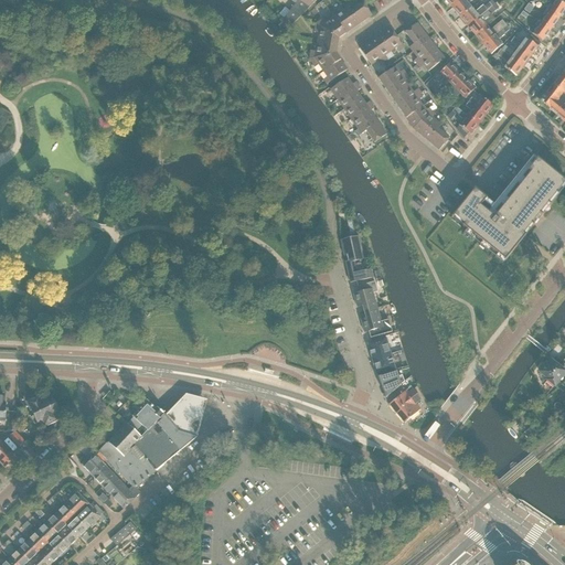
[(460,18),(471,8),(468,4),(472,0),(461,0),(452,9),(460,18)]
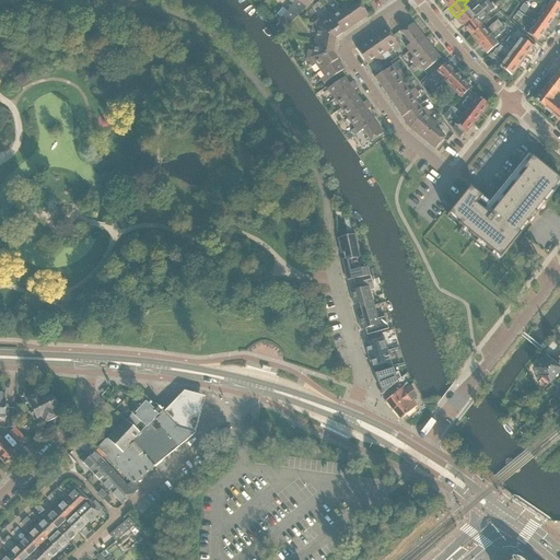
[(541,10),(553,18),(559,8),(559,4),(551,0),(547,7),(545,6),(541,6),(540,8),(543,9),(541,10)]
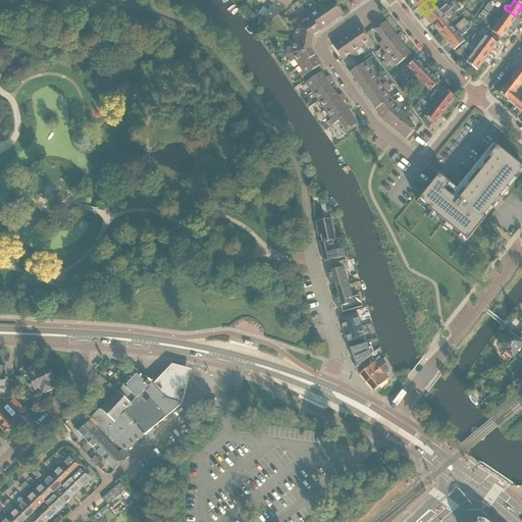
[(268,24),(285,7),(275,1),(273,4),(268,10),(261,18),(263,20),(257,25),(261,31),(268,24)]
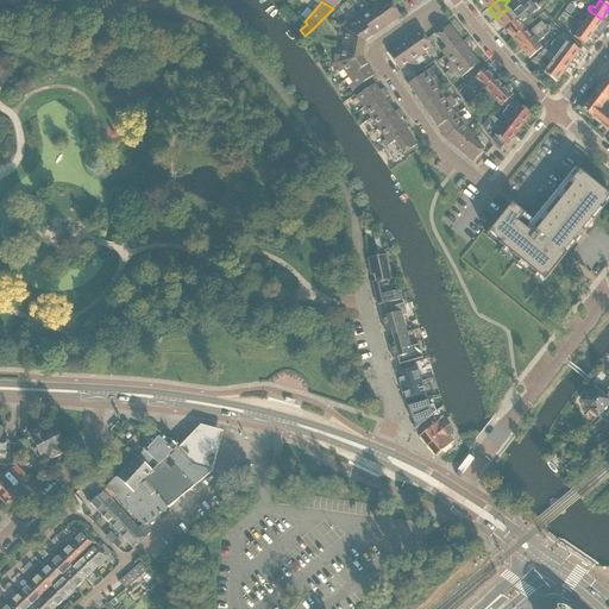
[(496,19),(504,29),(525,12),(526,11),(531,7),(527,2),(521,7),(520,6),(512,13),(508,8),(496,19)]
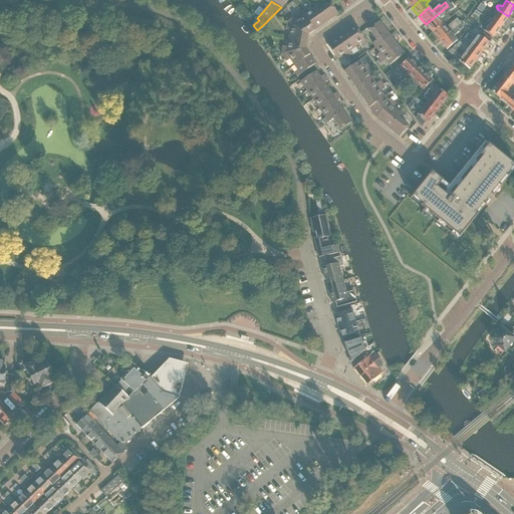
[(310,6),(309,6),(322,25),(338,14),(330,3),(319,10),(316,6),(312,9),(310,6)]
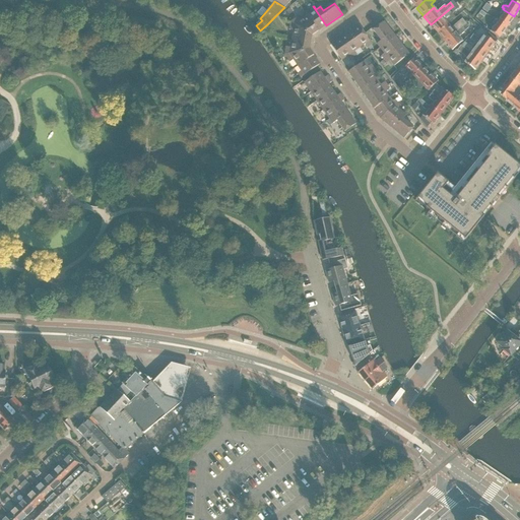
[(453,6),(449,9),(452,12),(459,7),(456,3),(455,4),(453,6)]
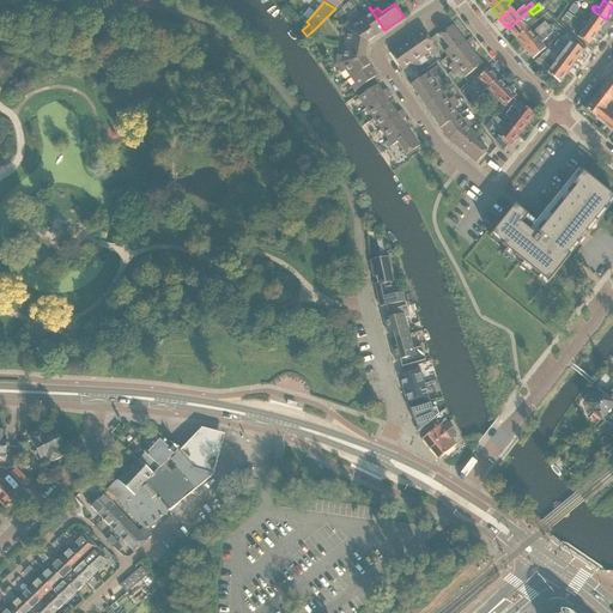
[(574,16),(578,8),(574,5),(569,11),(574,16)]
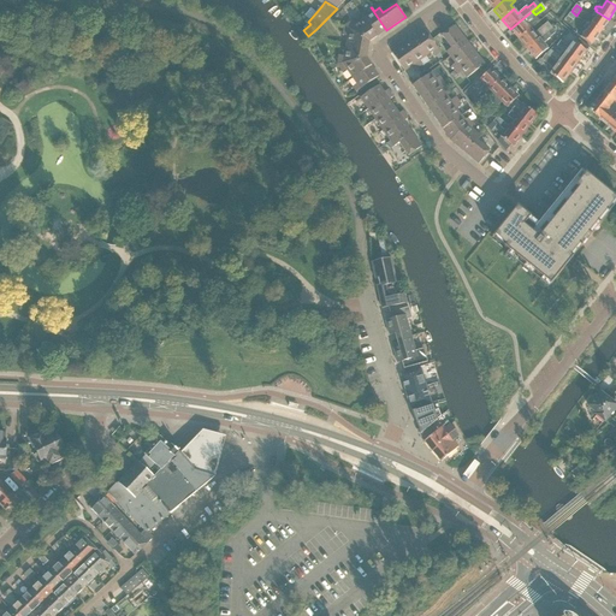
[(369,15),(362,19),(375,37),(386,30),(371,7),(367,11),(369,15)]
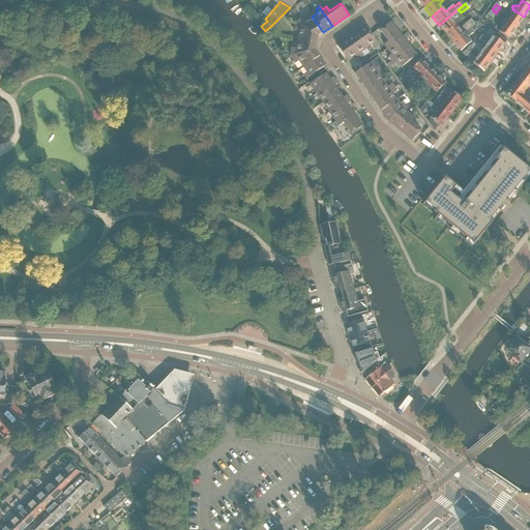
[(517,28),(524,17),(512,9),(509,13),(512,15),(507,21),(507,22),(517,28)]
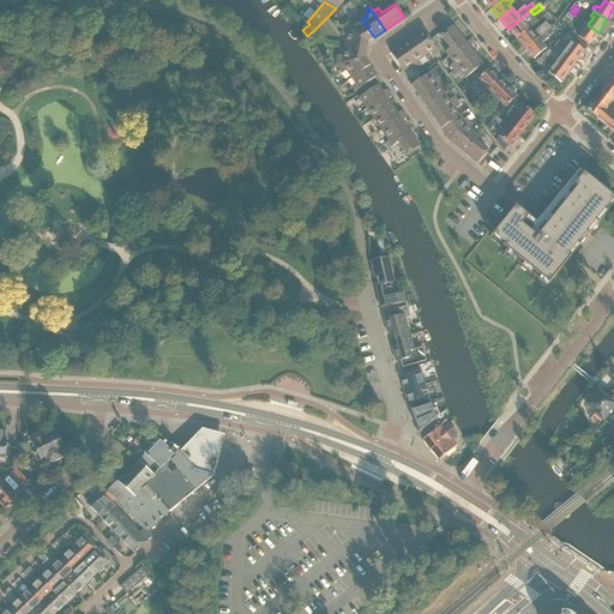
[(533,16),(529,12),(509,29),(517,40),(529,29),(524,24),(533,16)]
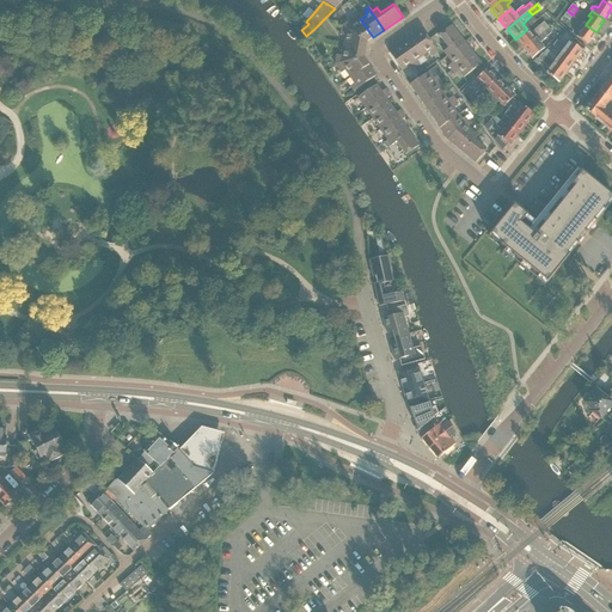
[(349,20),(342,26),(367,42),(373,37),(360,19),(353,24),(349,20)]
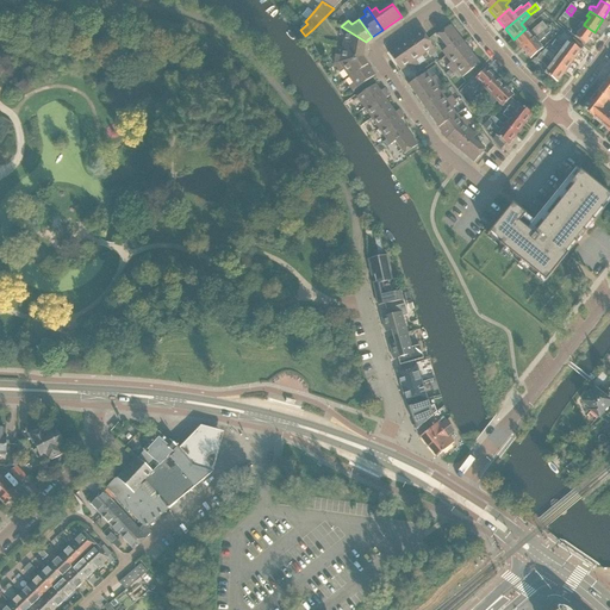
[(536,36),(536,37),(546,27),(541,23),(529,32),(526,29),(514,39),(522,49),(536,36)]
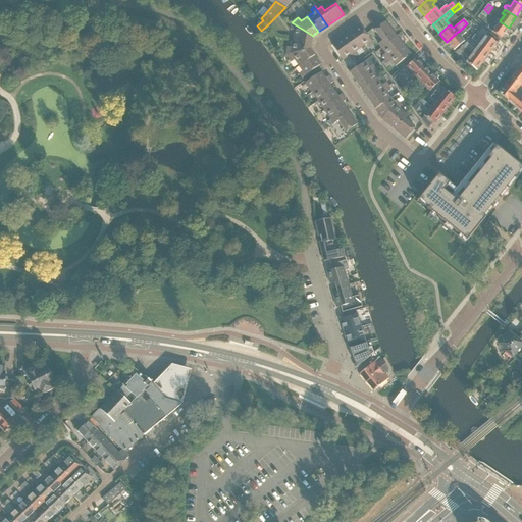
[(500,21),(500,20),(498,19),(494,23),(497,25),(492,32),(501,38),(509,28),(500,21)]
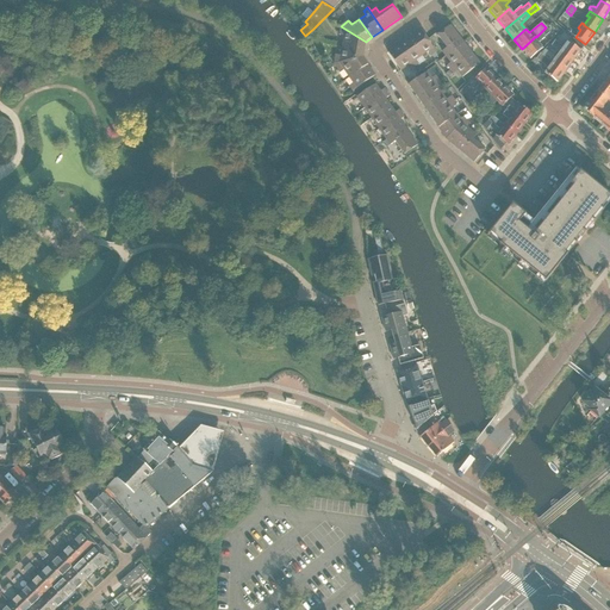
[(447,48),(460,38),(449,25),(437,36),(447,48)]
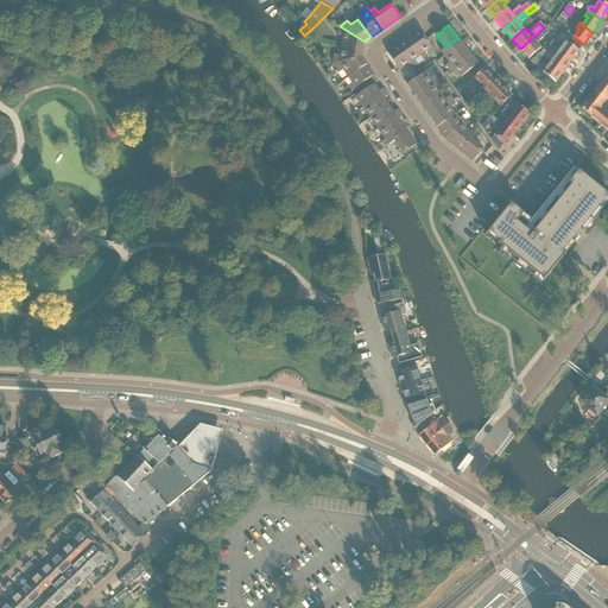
[(340,26),(337,37),(342,38),(340,45),(362,50),(365,42),(340,26)]
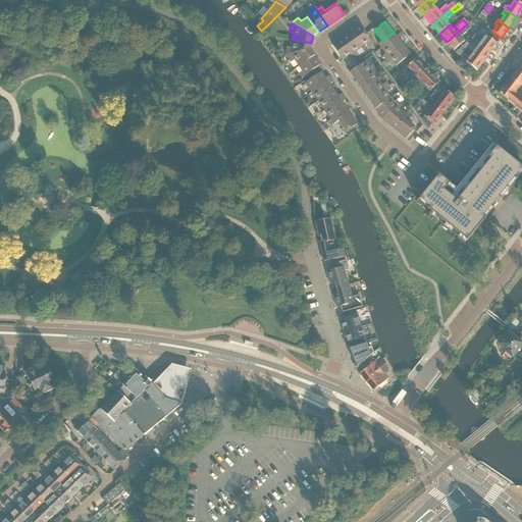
[(350,32),(361,48),(366,44),(368,47),(373,45),(360,25),(350,32)]
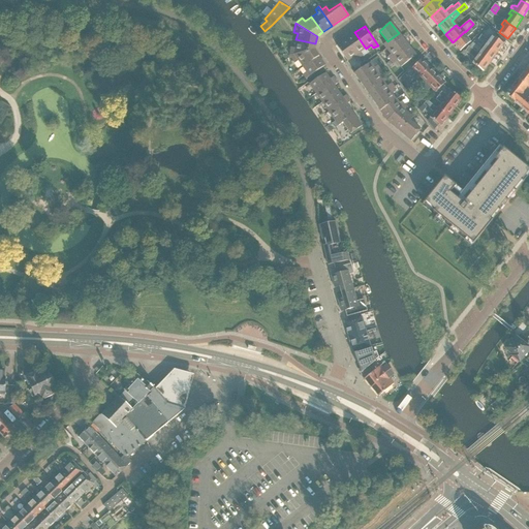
[(462,34),(453,42),(460,51),(470,42),(466,37),(472,32),(469,28),(465,32),(465,31),(462,34)]
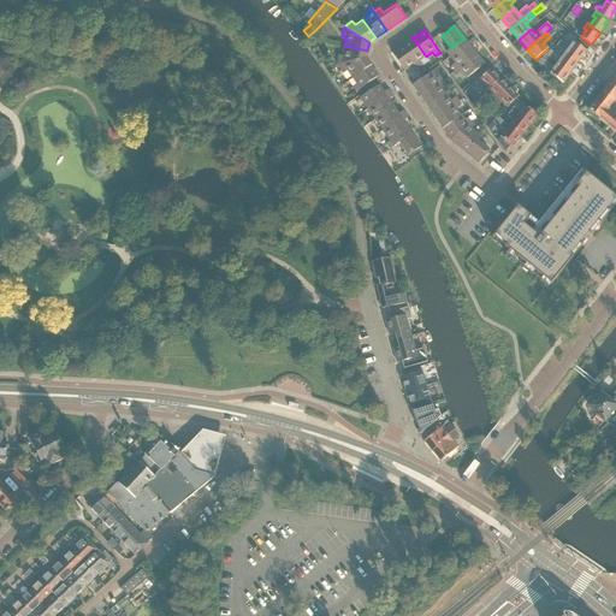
[(420,60),(426,57),(413,37),(402,46),(418,67),(422,65),(420,60)]
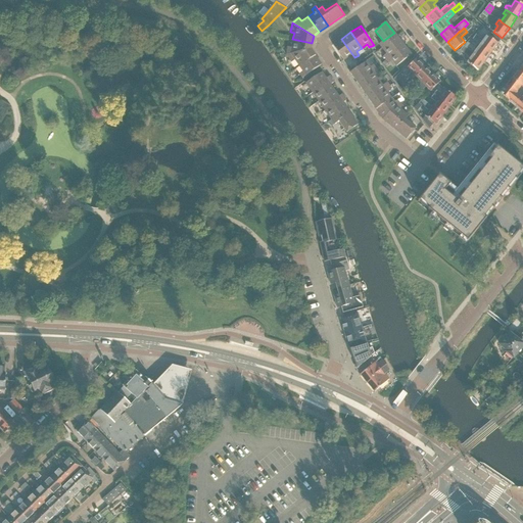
[(480,44),(491,52),(501,40),(489,32),(483,40),(476,35),(472,40),(480,45),(480,44)]
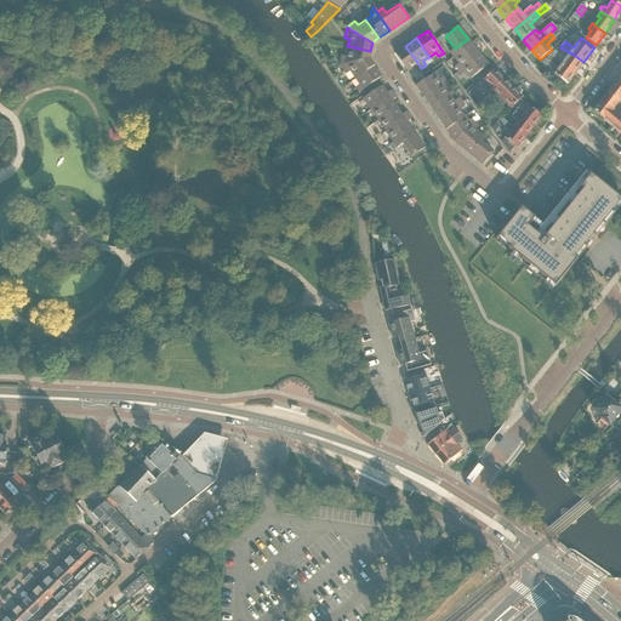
[(460,66),(478,52),(468,39),(455,49),(450,52),(459,64),(460,66)]
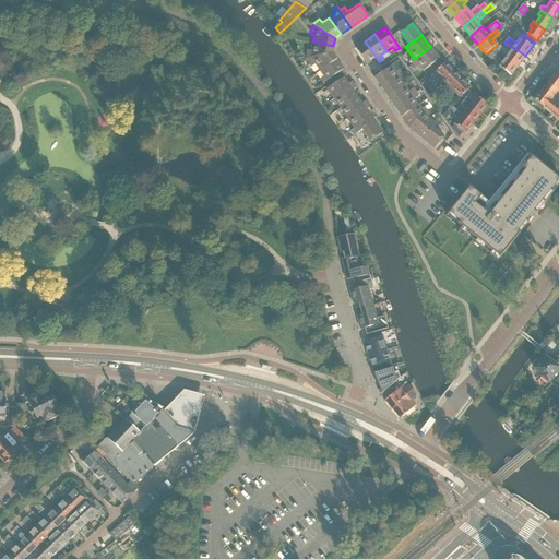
[(308,49),(306,59),(332,54),(333,46),(312,42),(311,49),(308,49)]
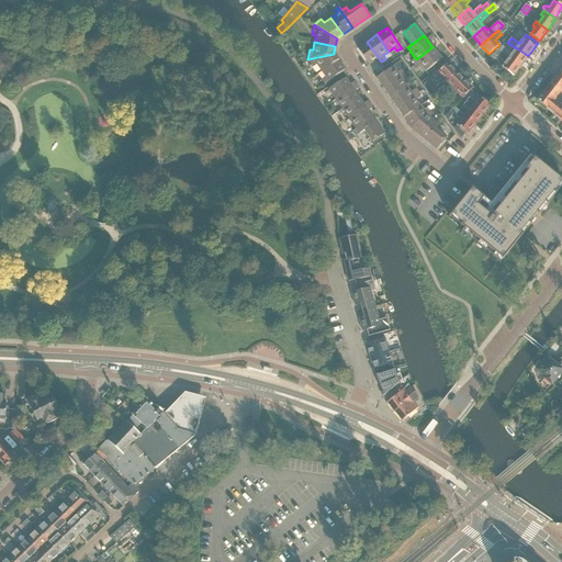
[(378,65),(381,62),(367,42),(357,48),(369,65),(375,60),(378,65)]
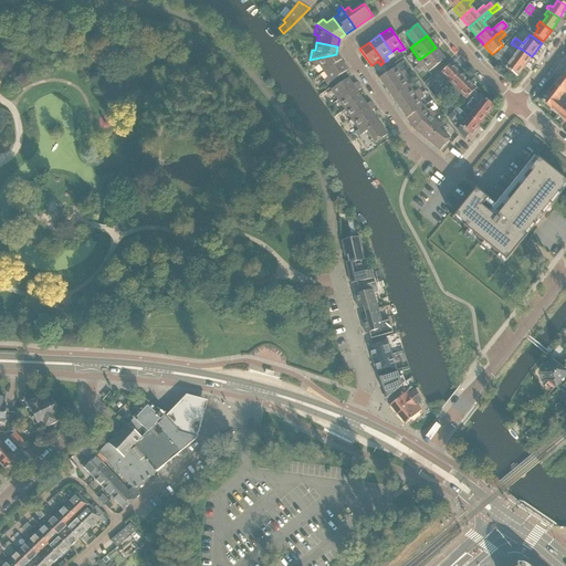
[(520,48),(520,49),(515,53),(509,48),(507,49),(505,46),(502,50),(524,66),(532,56),(520,48)]
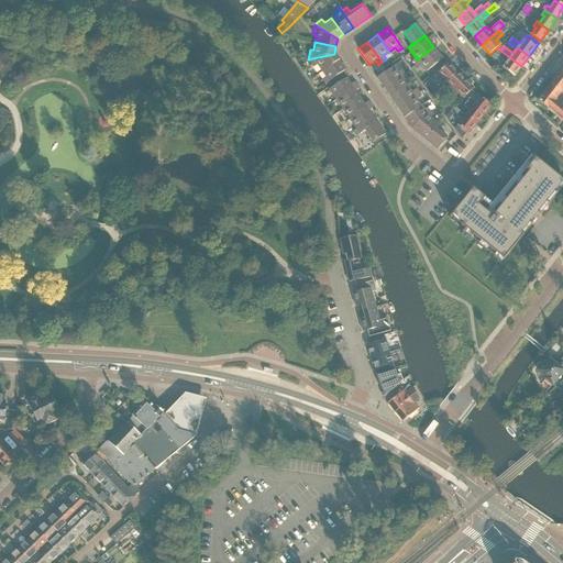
[(417,59),(416,58),(412,61),(418,68),(422,66),(427,72),(443,59),(433,47),(417,59)]
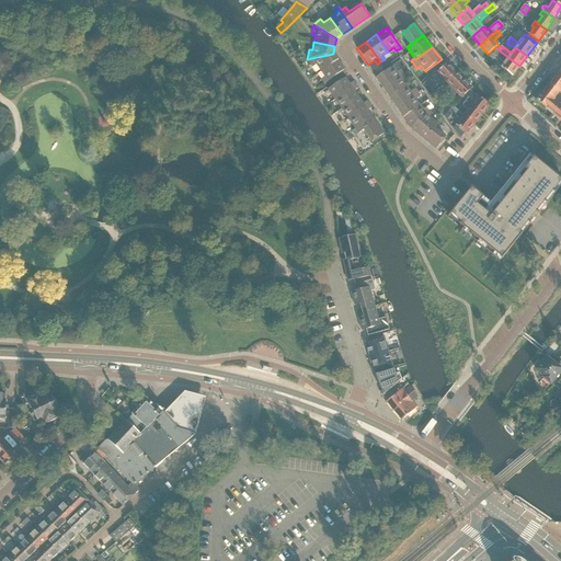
[(519,66),(497,49),(497,50),(496,49),(493,55),(495,56),(504,63),(501,67),(512,76),(519,66)]
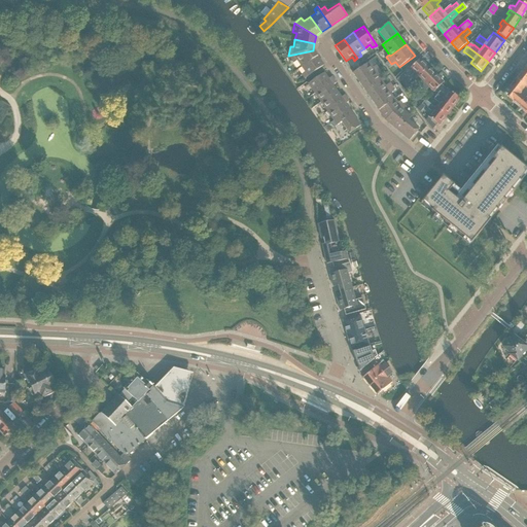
[(313,50),(288,56),(293,62),(296,60),(302,67),(317,56),(313,50)]
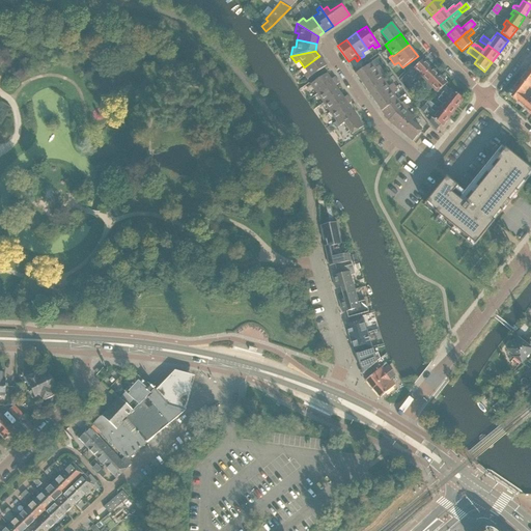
[(319,56),(304,67),(307,73),(304,76),(307,79),(326,65),(319,56)]
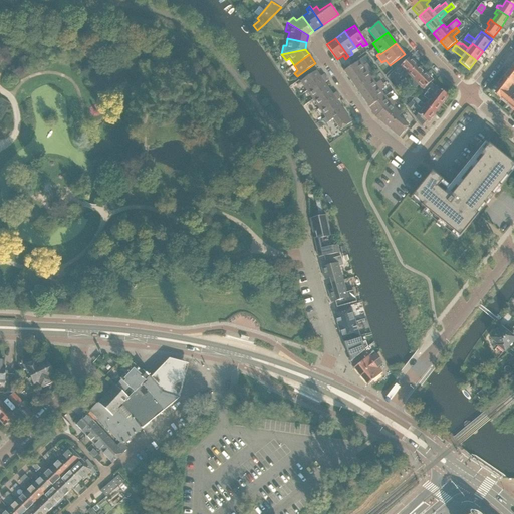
[(408,74),(417,65),(410,57),(400,66),(405,71),(400,75),(403,78),(408,74)]
